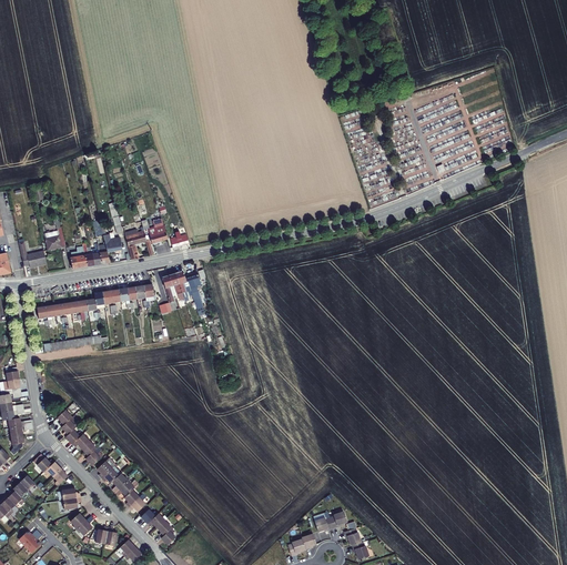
[(122,159),(125,165),(133,163),(131,157),(128,158),(127,157),(122,159)]
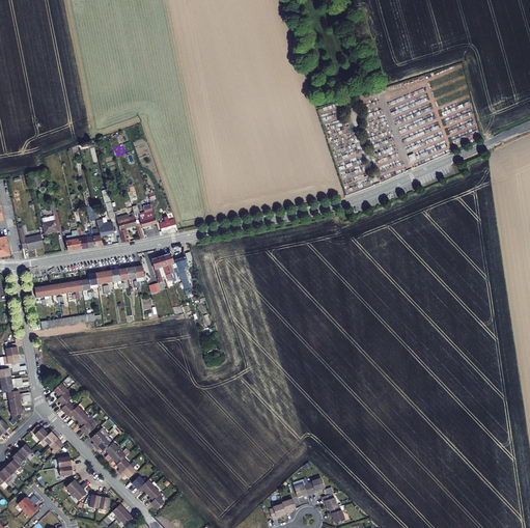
[(32,185),(39,183),(38,173),(30,174),(32,185)]
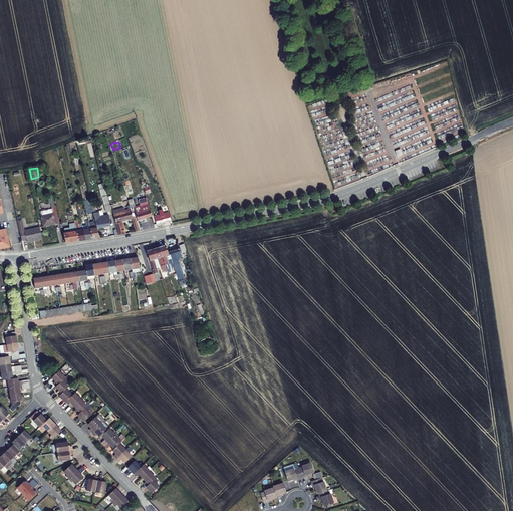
[(159,190),(144,195),(146,201),(153,199),(154,204),(157,204),(159,213),(153,215),(155,222),(168,218),(167,212),(163,213),(160,201),(162,201),(159,190)]
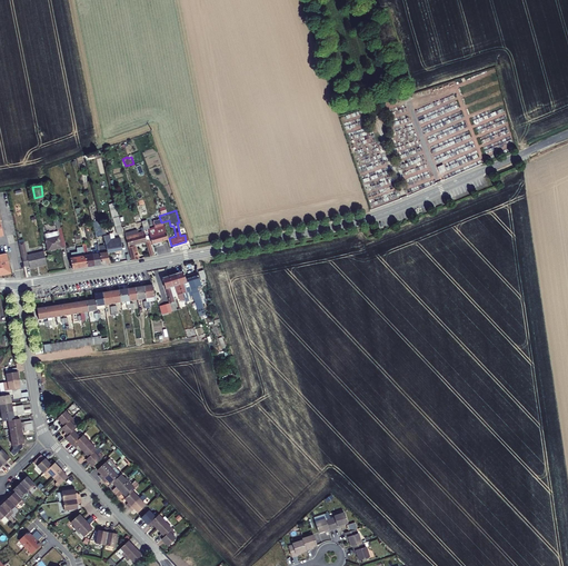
[(117,230),(122,229),(121,222),(119,215),(112,216),(117,230)]
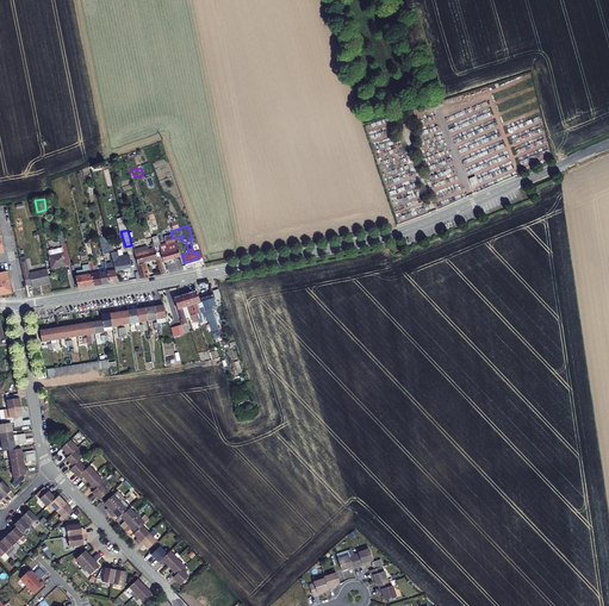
[(99,233),(100,249),(109,248),(106,232),(99,233)]
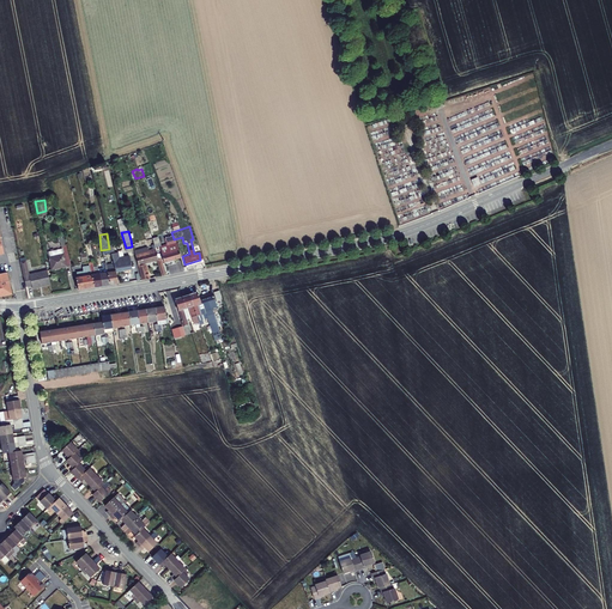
[(155,247),(153,242),(134,247),(143,275),(149,274),(145,260),(158,256),(155,247)]
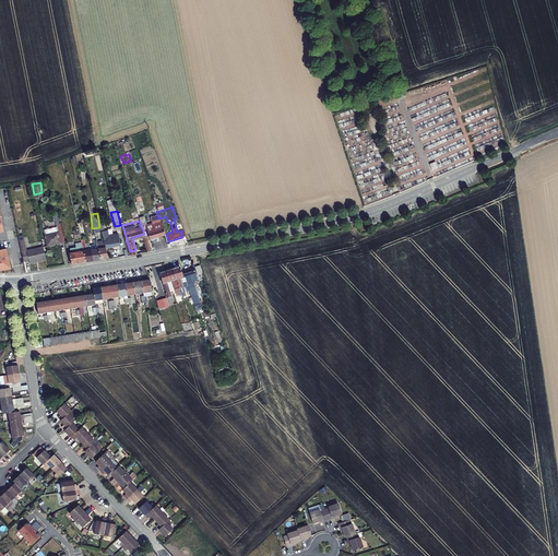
[(150,235),(163,232),(159,221),(156,222),(157,224),(147,227),(150,235)]
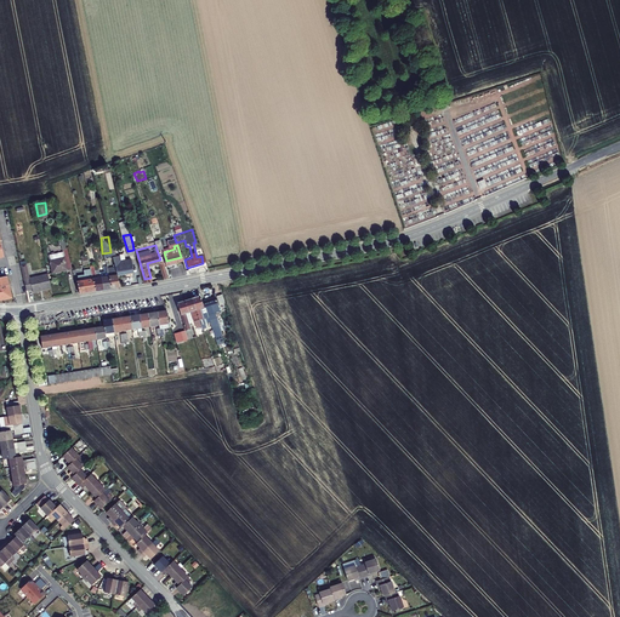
[(73,263),(69,251),(51,256),(53,268),(73,263)]
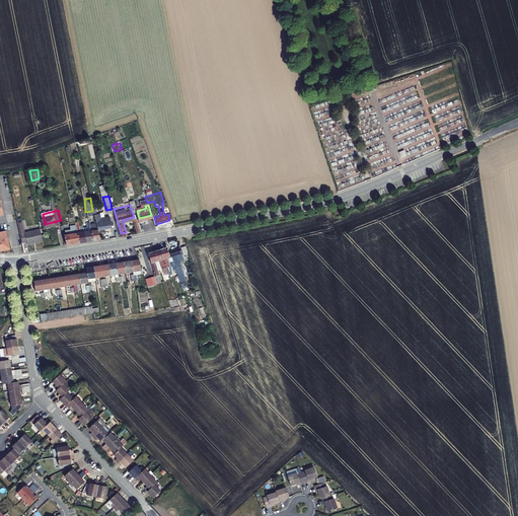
[(96,220),(98,229),(111,226),(107,215),(95,217),(96,220)]
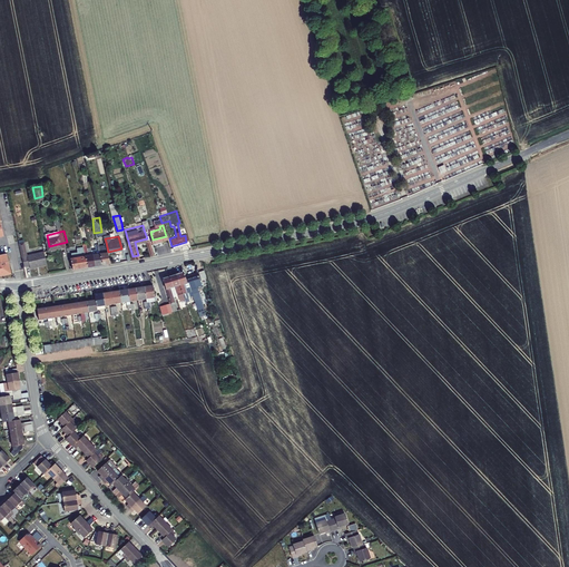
[(94,251),(96,262),(104,261),(100,250),(99,245),(98,240),(96,241),(96,245),(91,246),(92,246),(94,251)]
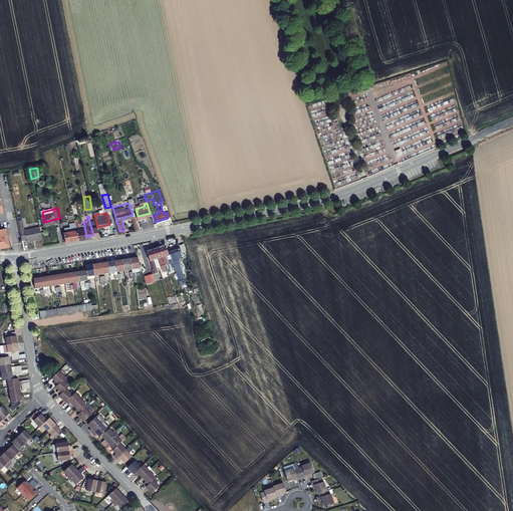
[(89,221),(90,225),(93,235),(99,234),(97,227),(95,218),(91,218),(91,216),(88,216),(89,221)]
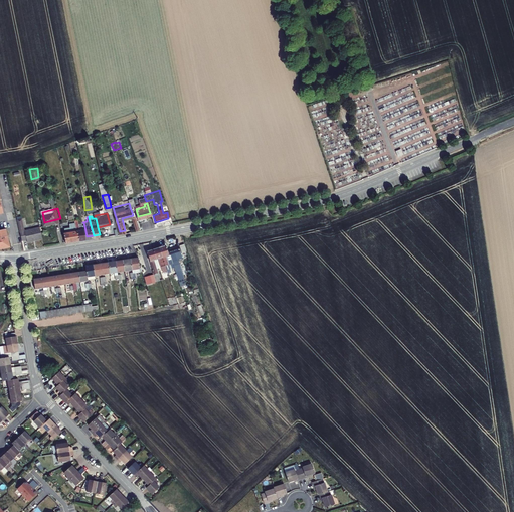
[(75,222),(77,226),(79,237),(87,236),(84,226),(83,222),(78,223),(78,218),(74,218),(75,222)]
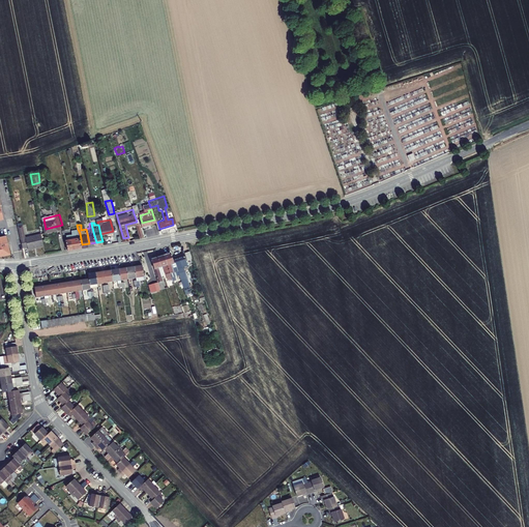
[(28,245),(43,241),(41,231),(20,236),(23,245),(28,243),(28,245)]
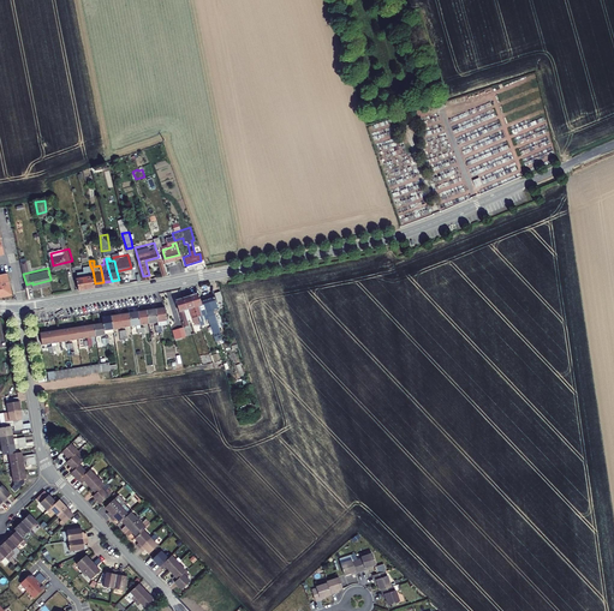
[(0,293),(11,292),(6,269),(0,270),(0,293)]
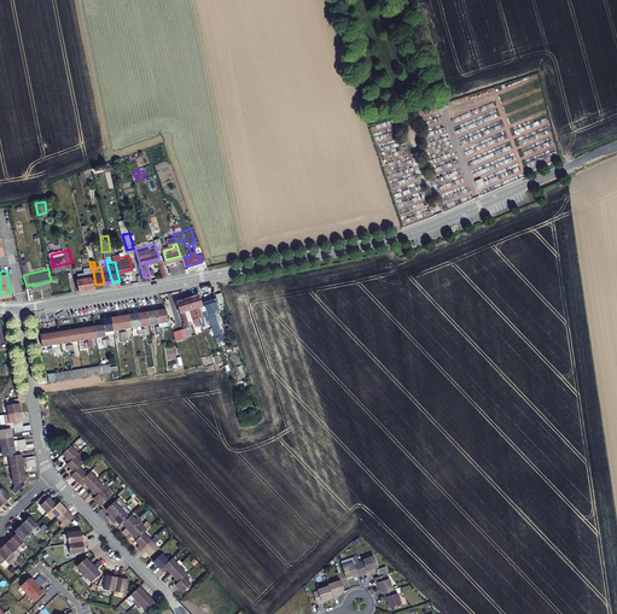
[(95,285),(93,272),(85,273),(88,286),(95,285)]
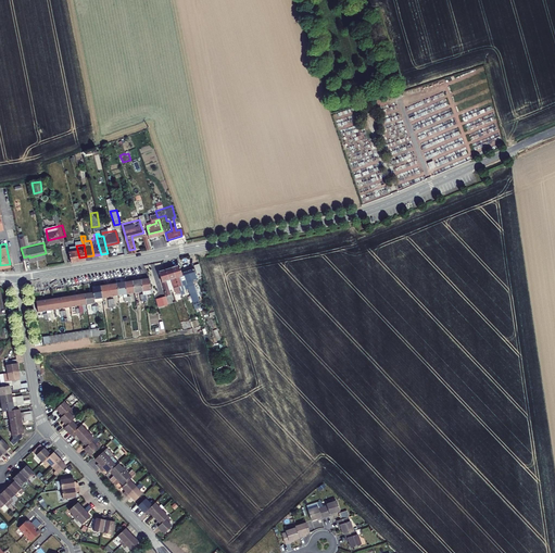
[(72,259),(79,258),(76,246),(68,247),(72,259)]
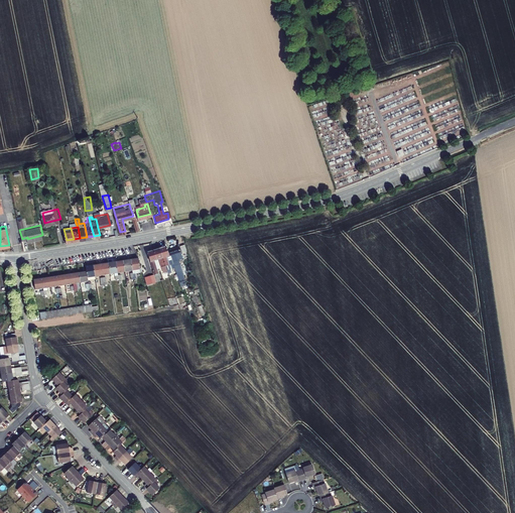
[(157,243),(163,262),(170,260),(168,250),(166,251),(163,241),(157,243)]
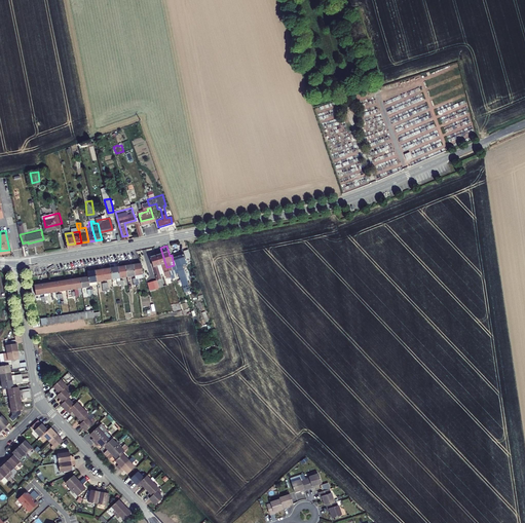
[(162,268),(166,267),(160,248),(154,250),(157,261),(160,260),(162,268)]
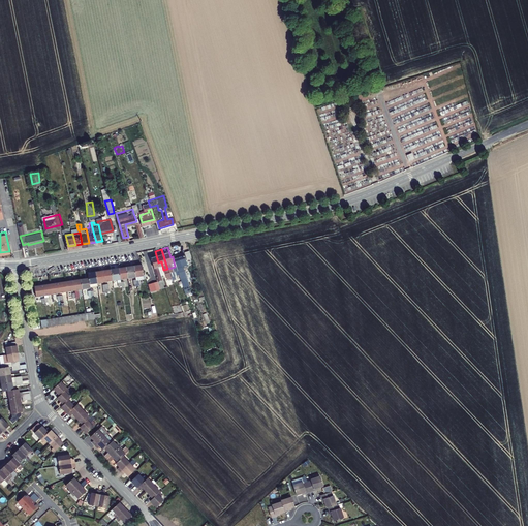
[(158,263),(155,251),(149,253),(155,273),(159,272),(156,264),(158,263)]
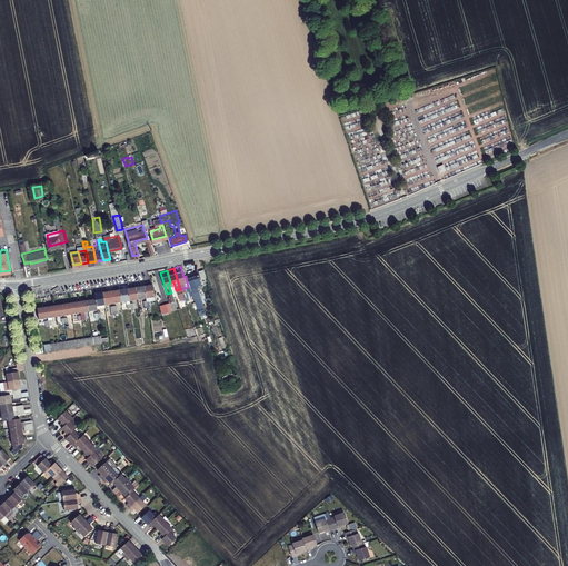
[(195,271),(185,275),(186,276),(188,287),(190,293),(192,291),(189,279),(197,277),(195,271)]
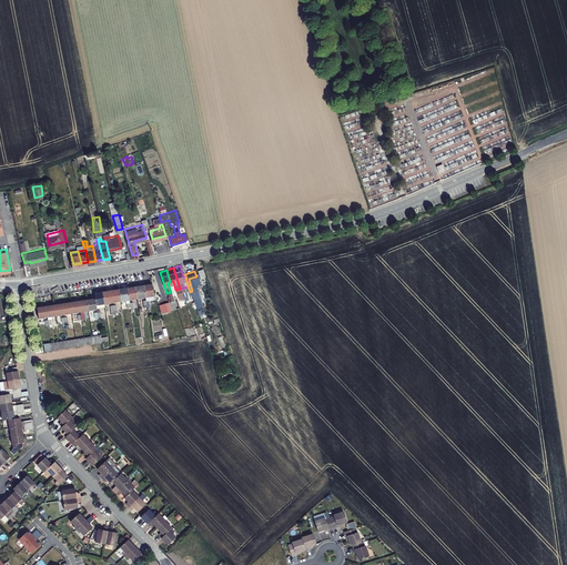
[(149,280),(141,281),(143,293),(151,292),(149,280)]
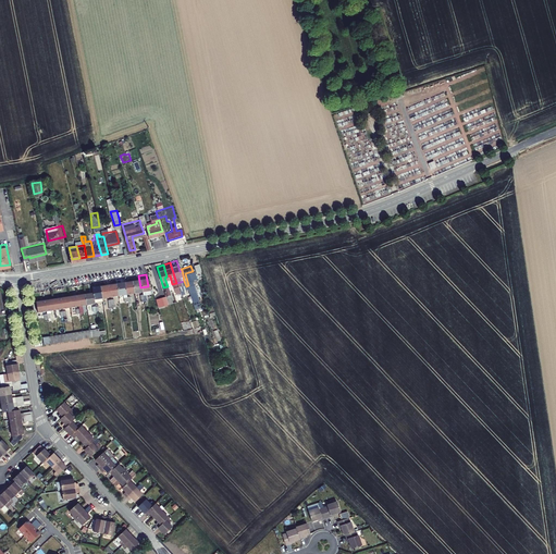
[(140,287),(138,275),(131,277),(132,290),(140,287)]
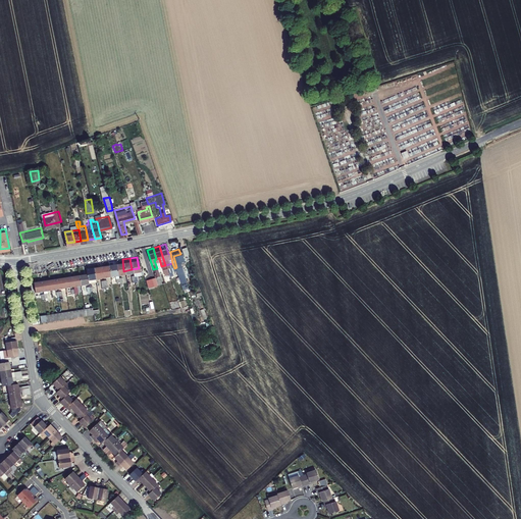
[(116,272),(123,271),(122,259),(114,260),(116,272)]
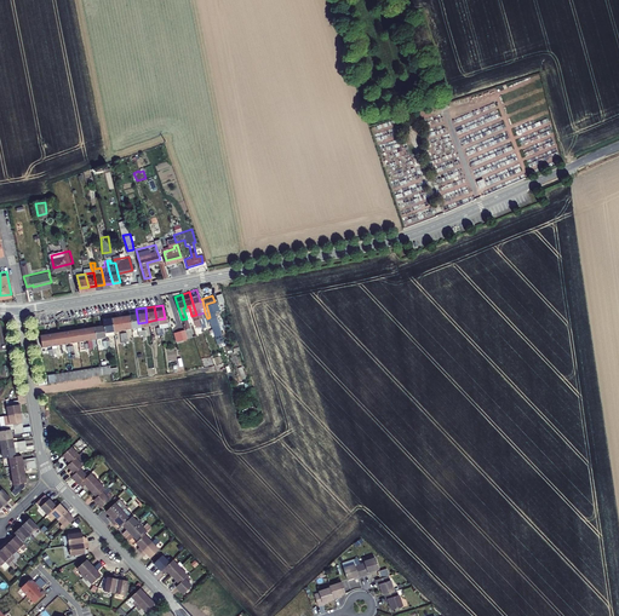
[(138,323),(136,309),(127,311),(129,324),(138,323)]
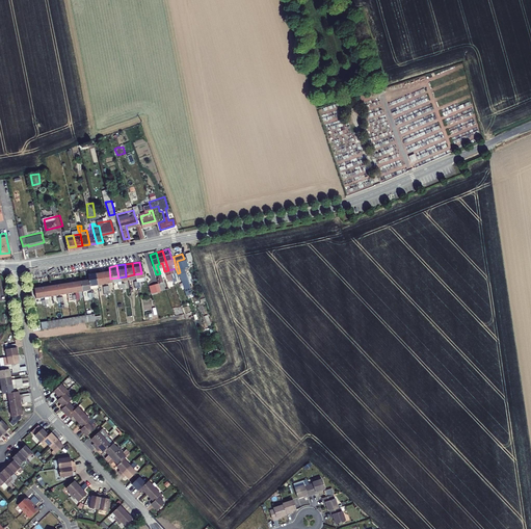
[(96,282),(110,279),(109,267),(94,269),(96,282)]
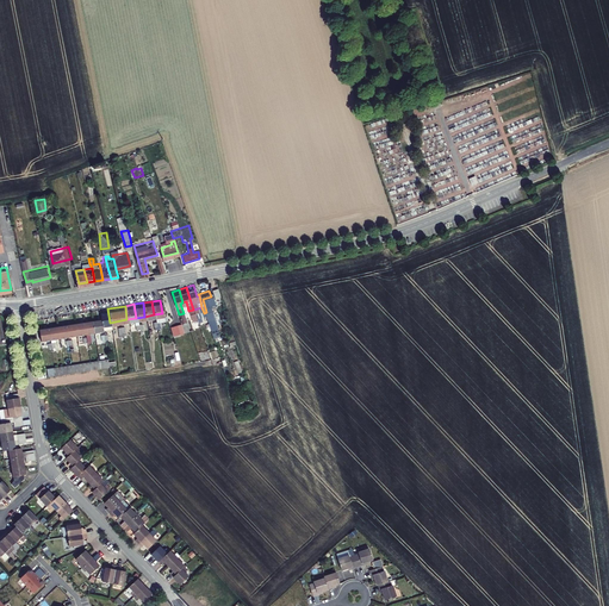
[(99,310),(100,317),(101,326),(110,325),(110,323),(107,308),(99,310)]
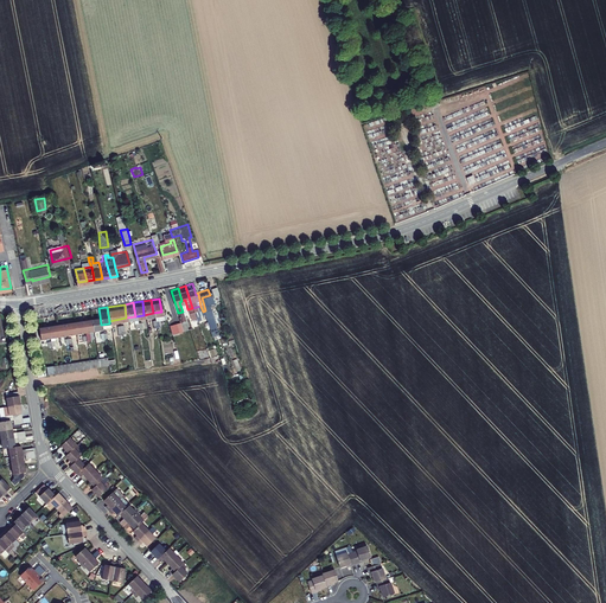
[(100,315),(90,316),(93,328),(101,326),(101,325),(100,315)]
